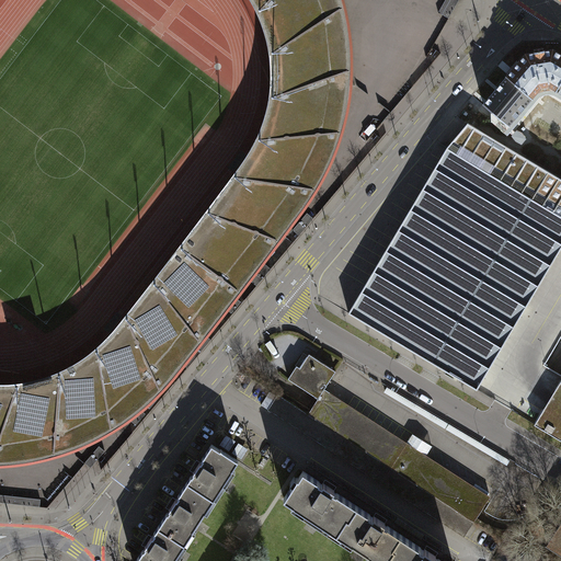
[(0,0),(0,466),(25,465),(70,455),(104,438),(119,428),(136,416),(155,402),(297,224),(320,186),(341,142),(350,103),(353,65),(350,29),(341,0),(0,0)]
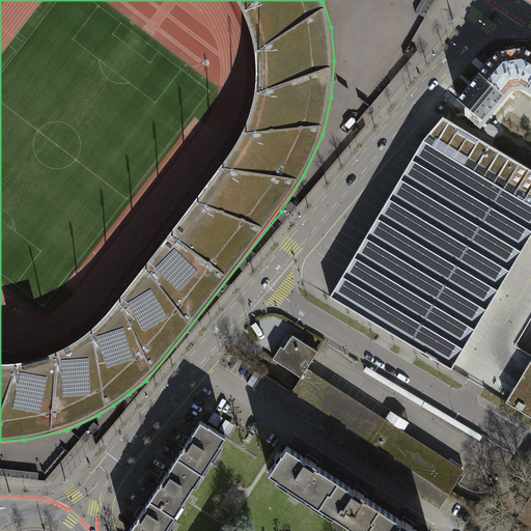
[(421,0),(415,11),(425,18),(435,0),(421,0)]
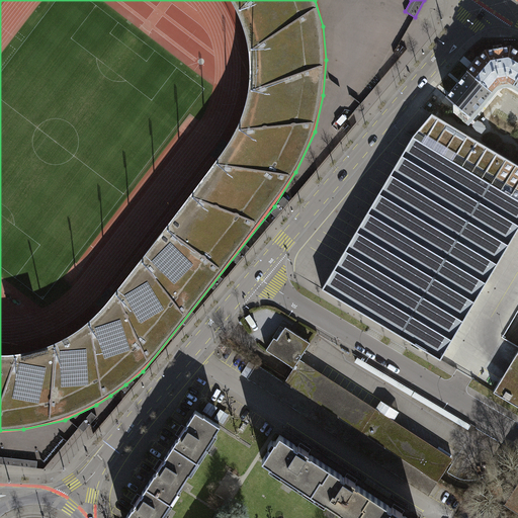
[(467,71),(491,91),(500,80),(507,78),(514,83),(517,75),(517,50),(511,46),(485,50),(467,71)]
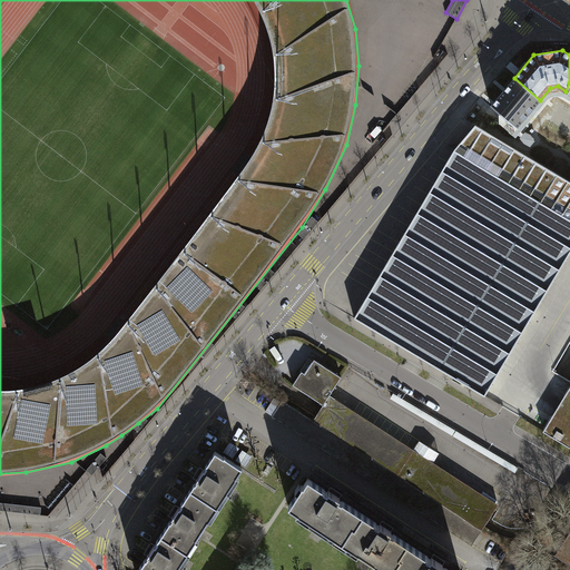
[(556,95),(554,91),(549,94),(544,96),(540,100),(514,78),(491,107),(499,112),(499,123),(516,137),(521,130),(546,101),(549,97),(556,95)]
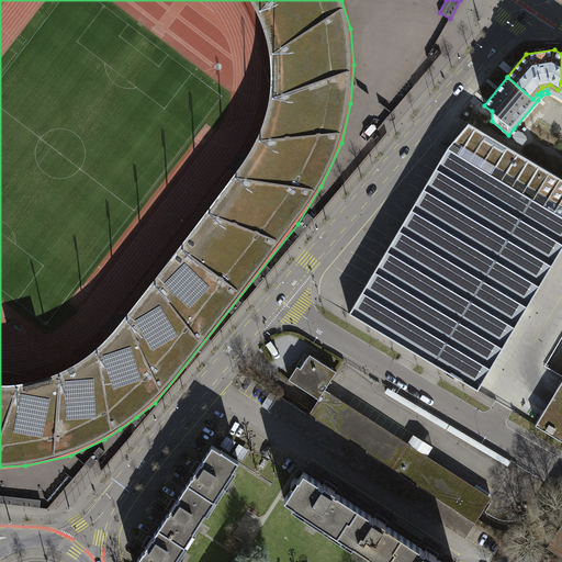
[(561,81),(558,90),(557,91),(552,90),(547,90),(548,93),(552,93),(555,94),(561,98),(561,81)]
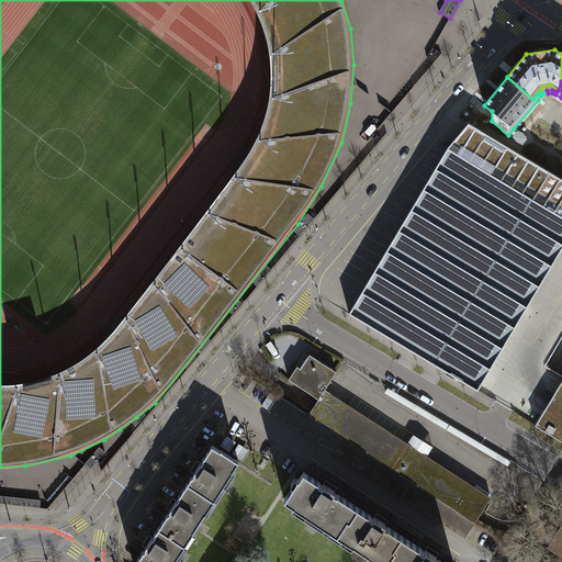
[(561,178),(469,123),(448,147),(561,216),(561,178)]
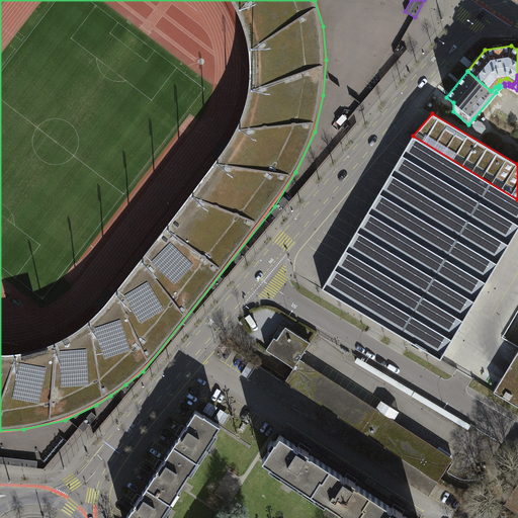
[(517,199),(475,173),(413,136),(322,288),(440,359),(517,229),(517,199)]
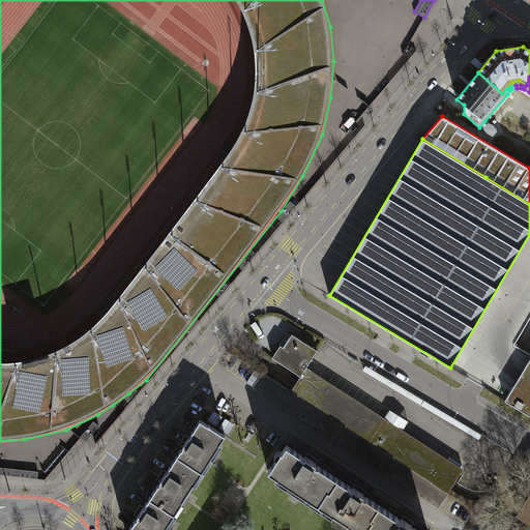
[(272,357),(301,376),(303,372),(306,367),(318,351),(292,334),(284,347),(281,346),(272,357)]
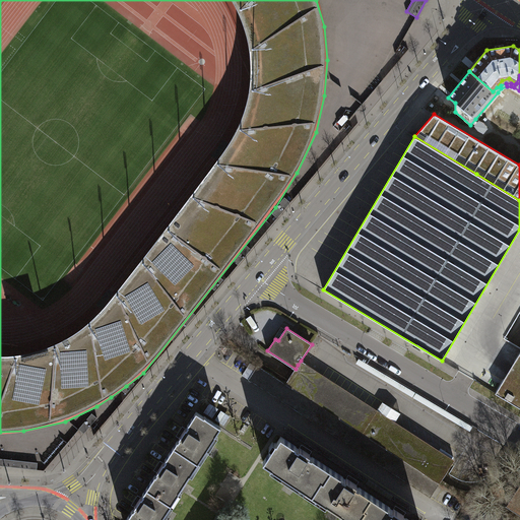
[(519,351),(496,393),(519,407),(519,351)]
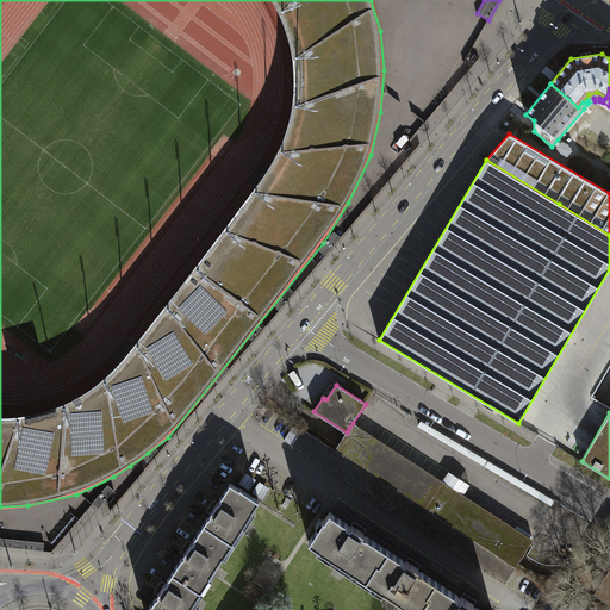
[(534,540),(353,423),(349,428),(441,486),(425,509),(516,567),(534,540)]
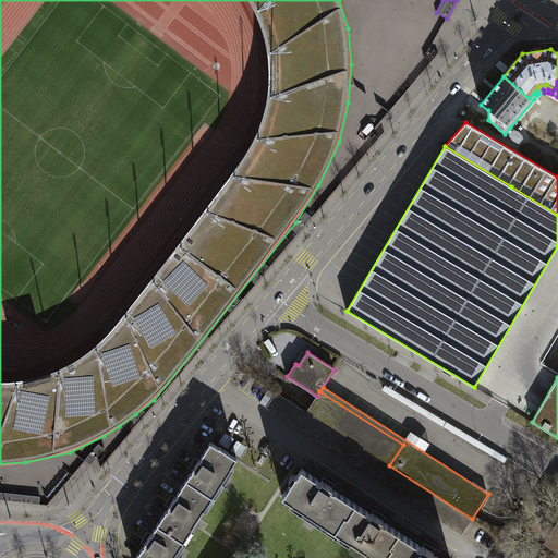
[(403,445),(319,391),(317,396),(306,412),(389,465),(403,445)]
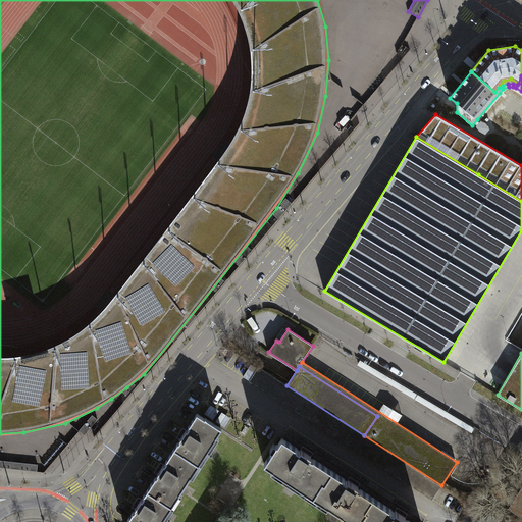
[(286,385),(259,367),(250,381),(432,500),(441,485),(364,435),(286,385)]
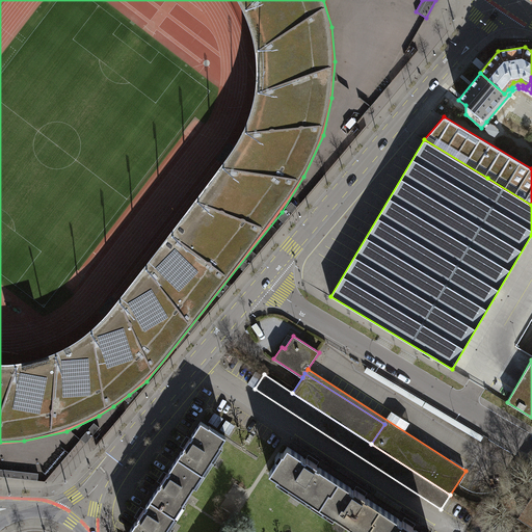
[(223,418),(215,413),(210,421),(218,426),(223,418)]
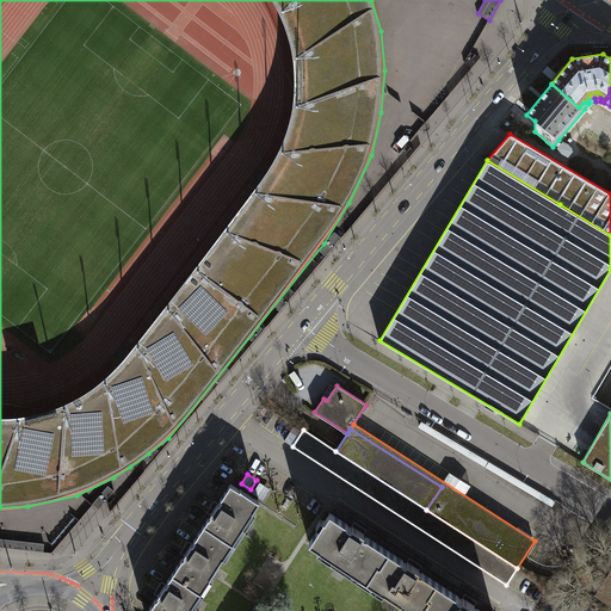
[(270,488),(260,482),(254,492),(264,498),(270,488)]
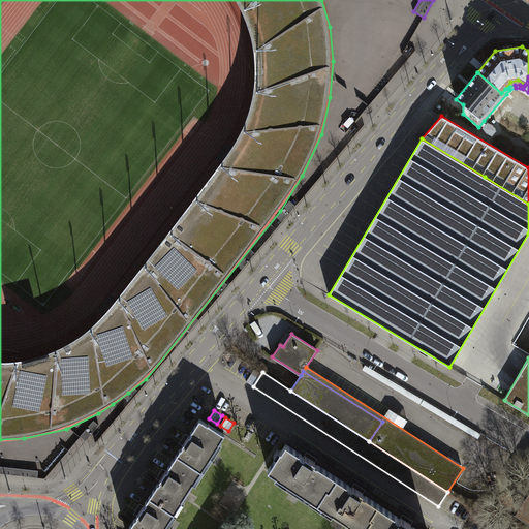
[(181,448),(177,455),(198,468),(216,441),(219,443),(225,434),(208,423),(208,424),(199,418),(190,433),(193,435),(192,437),(189,435),(182,445),(185,447),(184,450),(181,448)]
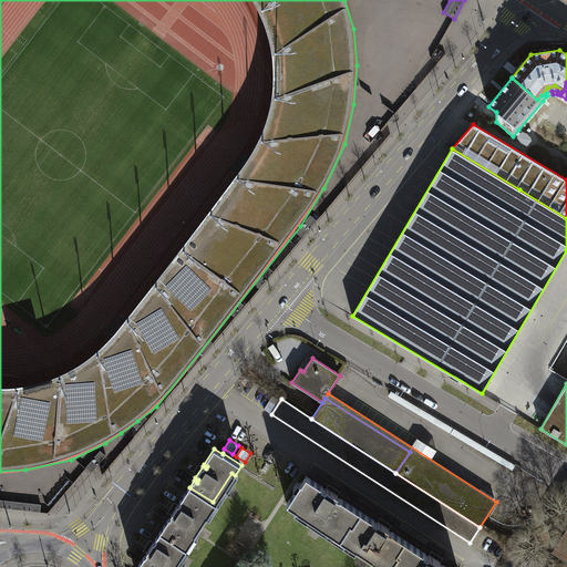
[(86,468),(91,472),(105,455),(100,450),(84,467),(86,468)]
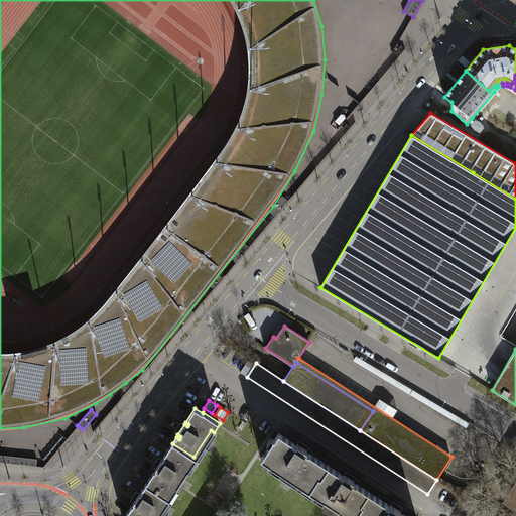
[(272,462),(312,488),(319,476),(321,477),(329,466),(309,453),(307,456),(305,455),(308,450),(297,443),(294,447),(292,445),(294,442),(279,432),(274,439),(273,438),(261,459),(270,465),(272,462)]
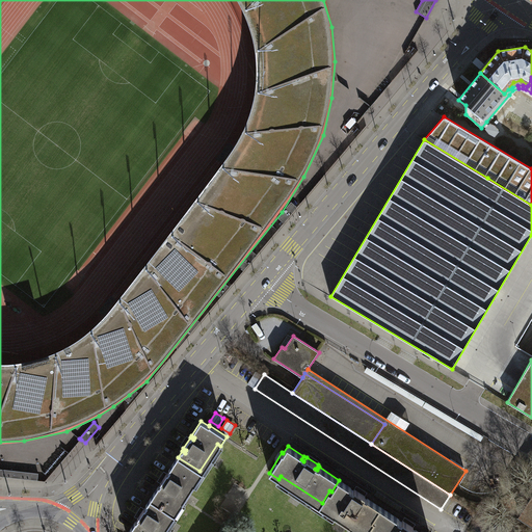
[(191,483),(200,471),(178,457),(168,471),(173,473),(170,475),(167,473),(160,483),(163,485),(162,487),(159,485),(150,499),(173,513),(180,502),(183,503),(194,485),(191,483)]
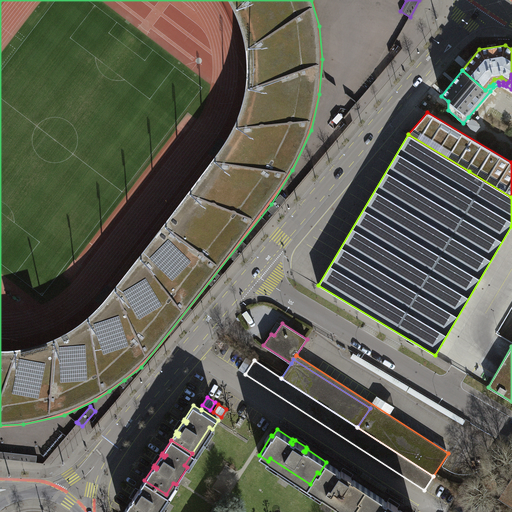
[(37,454),(0,450),(0,452),(0,457),(36,461),(37,454)]
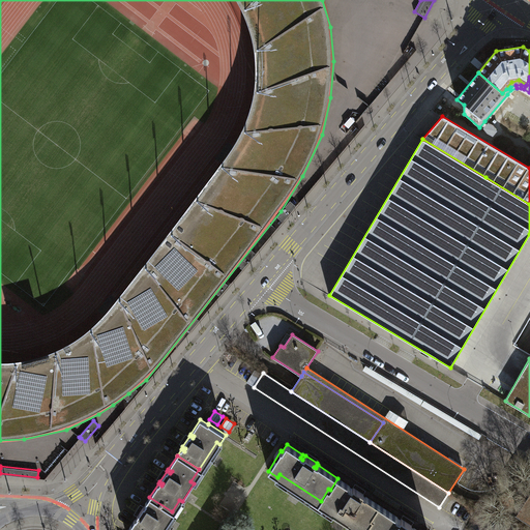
[(350,520),(364,529),(373,518),(371,517),(378,504),(366,497),(364,500),(361,498),(364,494),(353,487),(351,491),(348,490),(350,487),(337,478),(330,490),(328,489),(321,501),(334,510),(333,512),(349,523),(350,520)]
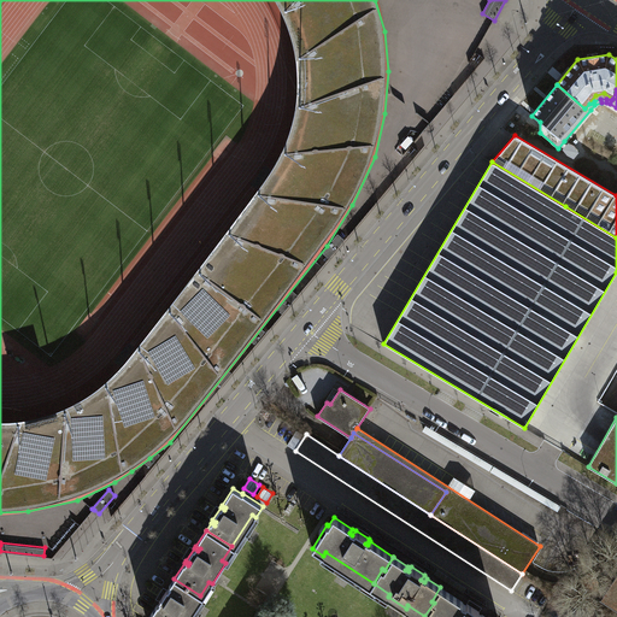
[(616,574),(603,598),(616,606),(616,574)]
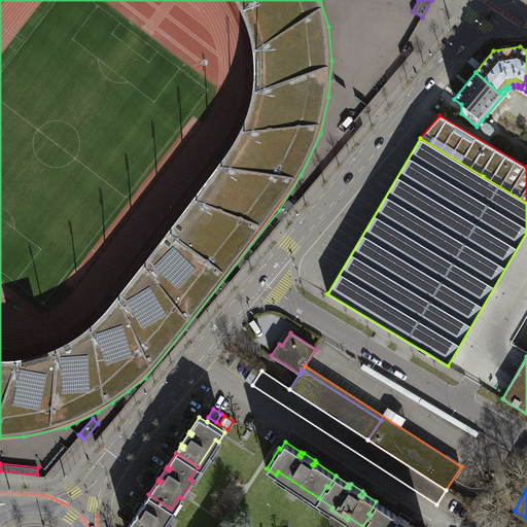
[(159,526),(171,508),(148,494),(144,500),(147,503),(146,505),(143,503),(136,514),(139,516),(138,518),(135,516),(127,526),(159,526)]
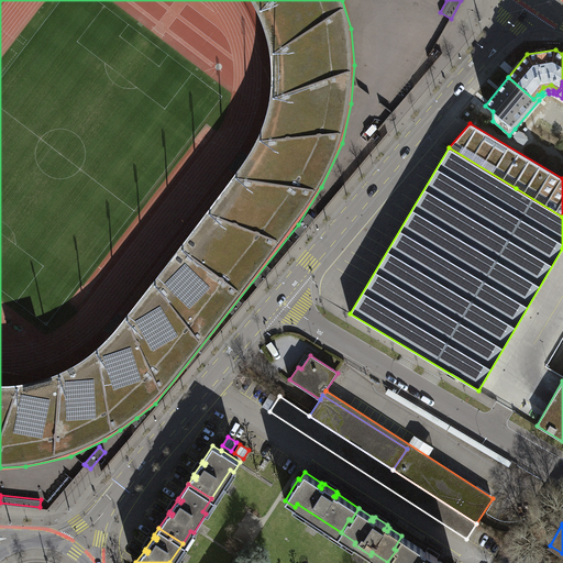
[(423,550),(401,536),(394,549),(396,550),(387,562),(388,562),(443,562),(440,561),(438,562),(437,562),(435,562),(438,558),(427,550),(423,554),(421,553),(423,550)]
